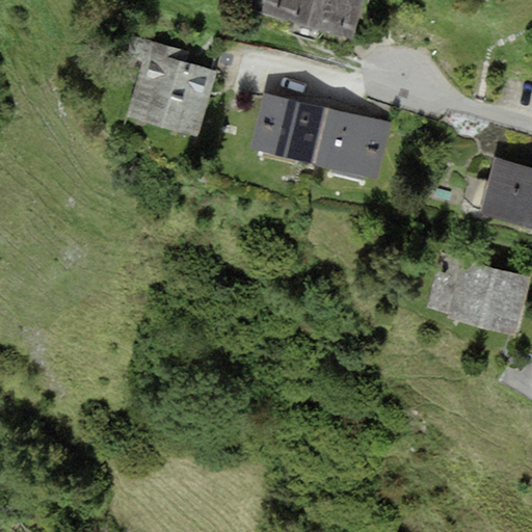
[(265,0),(262,14),(348,40),(360,0),(265,0)]
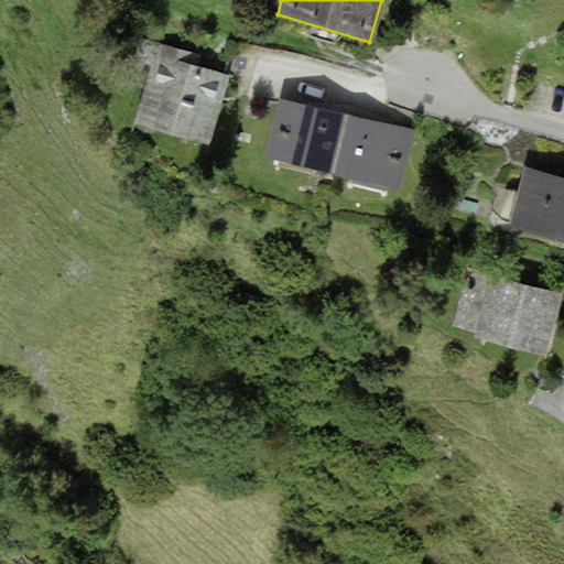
[(191,54),(145,41),(139,64),(155,68),(139,122),(212,144),(230,80),(186,67),(191,54)]
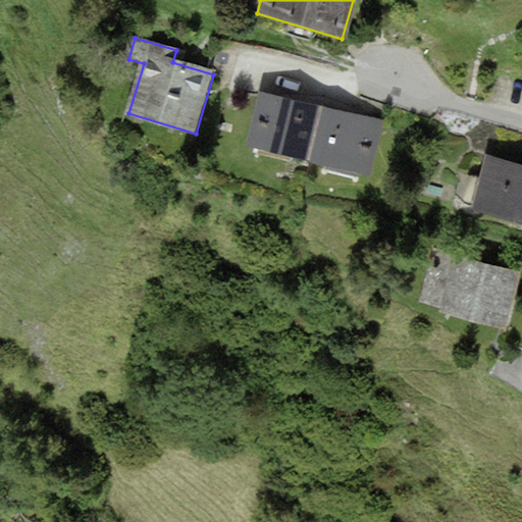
[(380,126),(258,96),(246,147),(368,177),(380,126)]
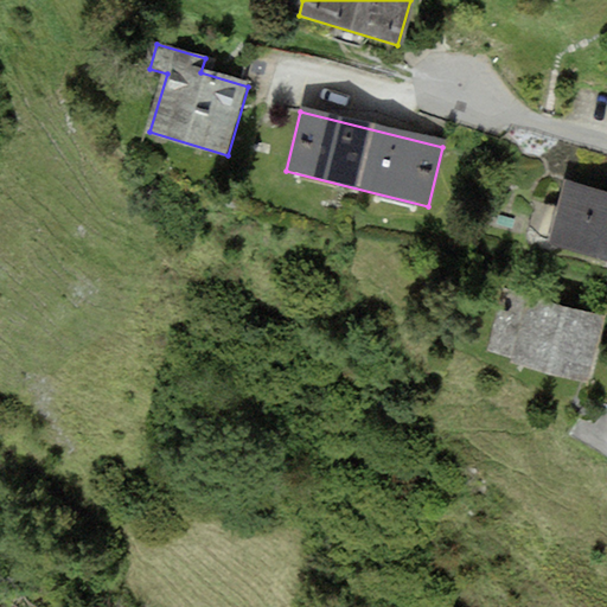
[(606,191),(564,181),(548,248),(606,262),(606,191)]
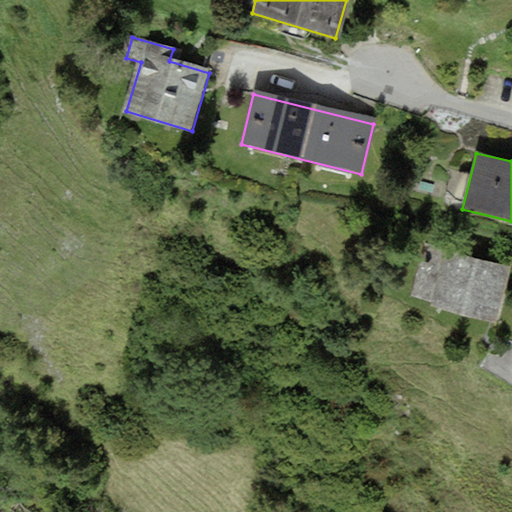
[(510,268),(443,252),(429,308),(496,324),(510,268)]
